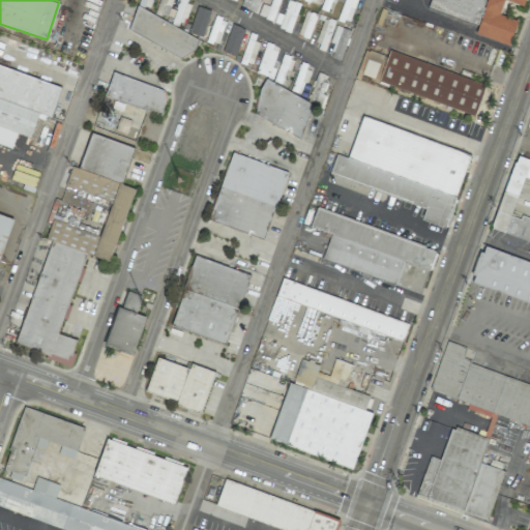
[(291,29),(299,6),(284,0),(270,0),(268,6),(260,3),(260,0),(241,0),(239,8),(291,29)]
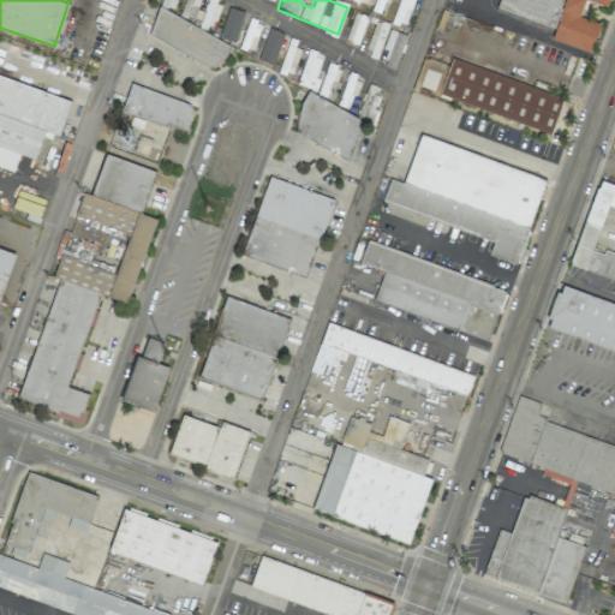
[(400,0),(393,23),(405,27),(415,0),(400,0)]
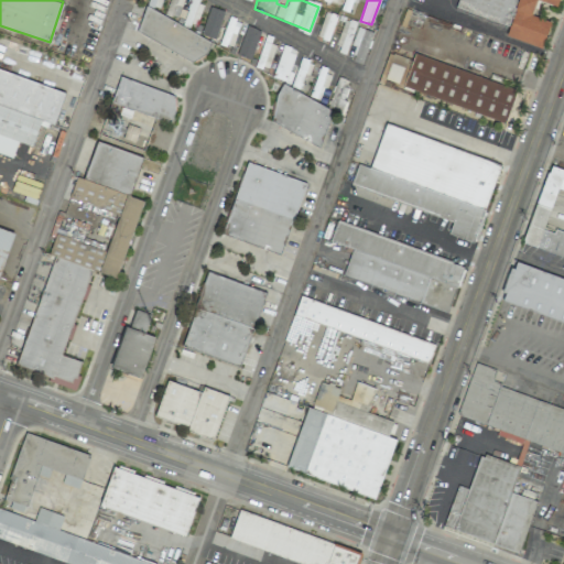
[(458,0),(456,8),(509,28),(506,36),(546,52),(556,24),(533,15),(539,0),(560,8),(562,0),(458,0)]
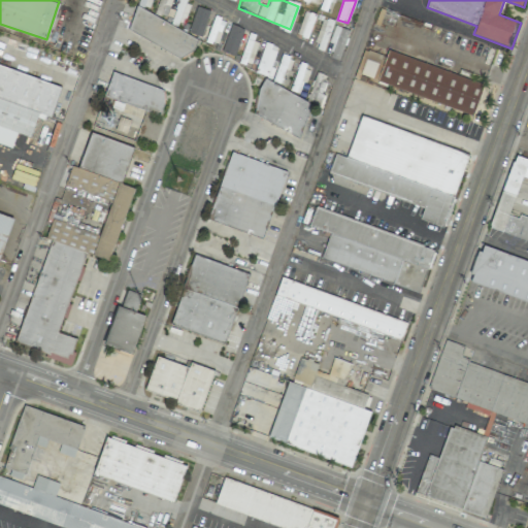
[(196,39),(138,6),(126,28),(185,61),(196,39)]
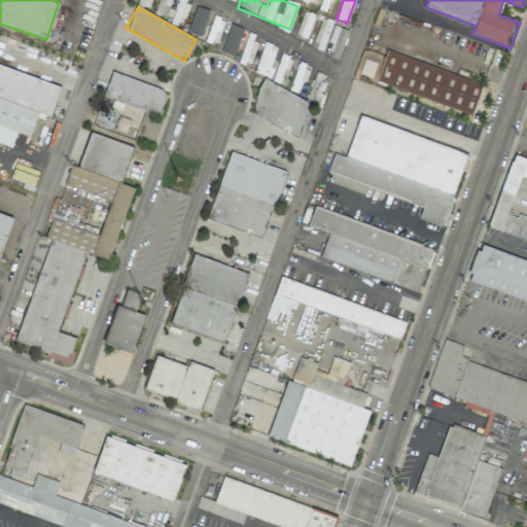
[(201,36),(209,10),(196,6),(187,32),(201,36)]
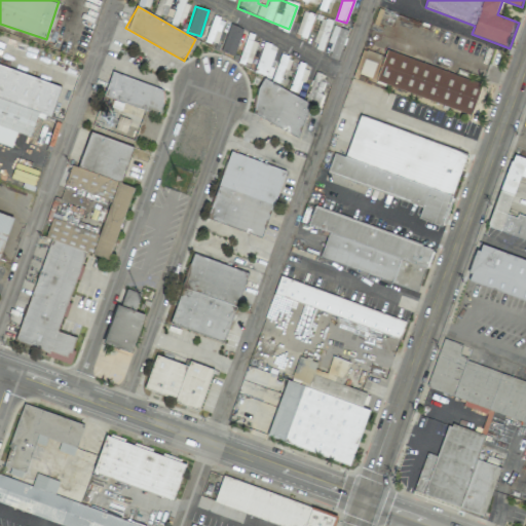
[(314,14),(303,10),(296,35),(307,38),(314,14)]
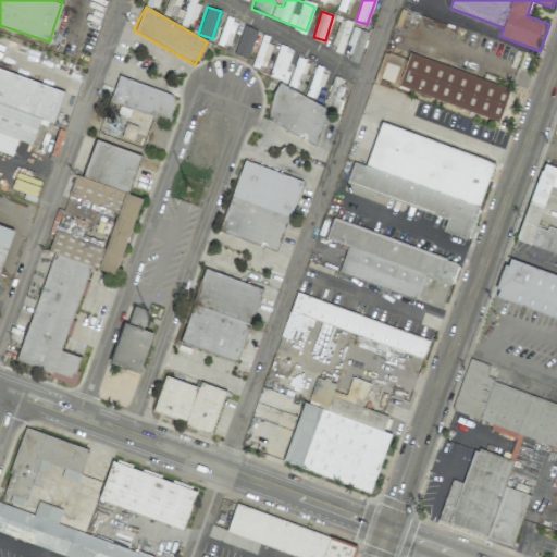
[(237,22),(225,17),(217,44),(229,48),(237,22)]
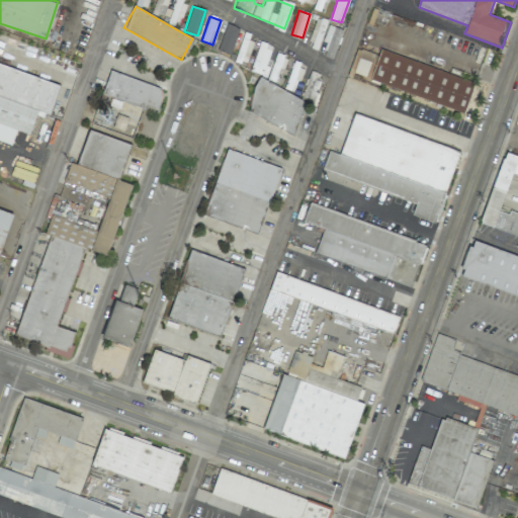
[(238,27),(225,24),(218,52),(232,55),(238,27)]
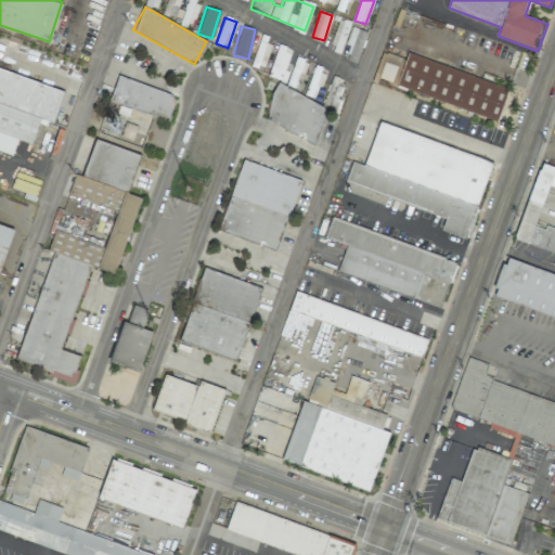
[(267,75),(284,82),(288,73),(283,71),(293,50),(280,44),(267,75)]
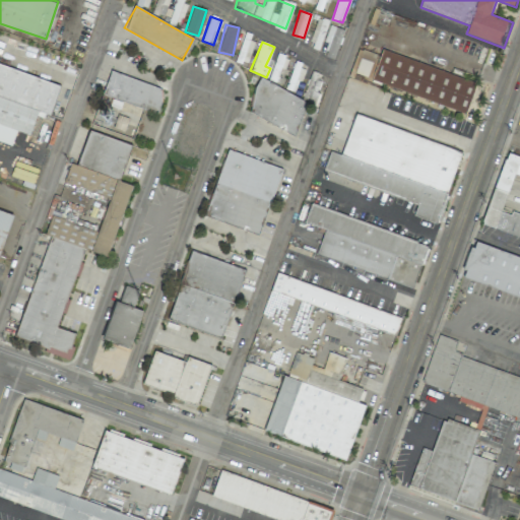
[(378,48),(368,77),(461,111),(472,81),(378,48)]
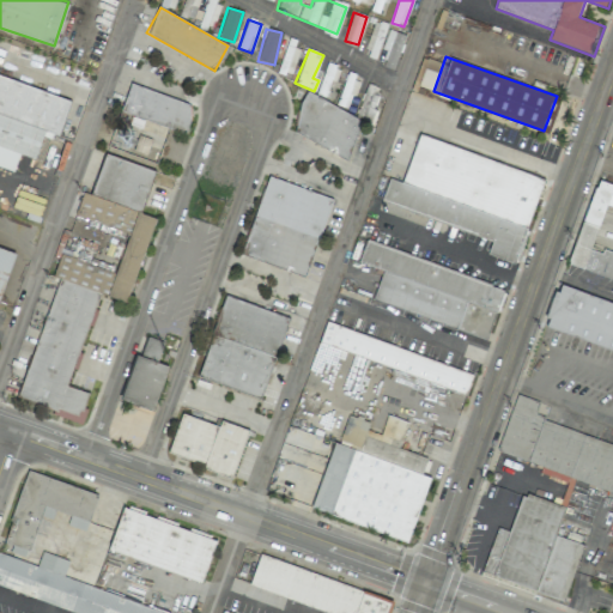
[(71,98),(0,76),(0,167),(13,171),(18,155),(35,159),(44,131),(59,135),(71,98)]
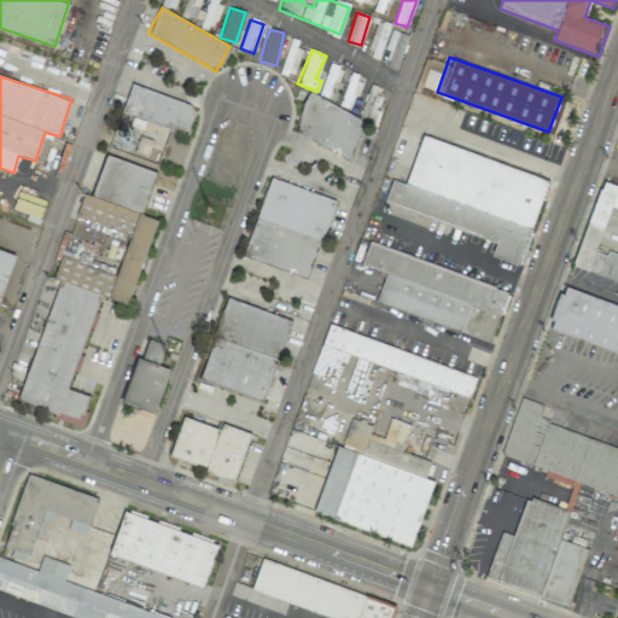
[(121,112),(186,133),(194,105),(130,85),(121,112)]
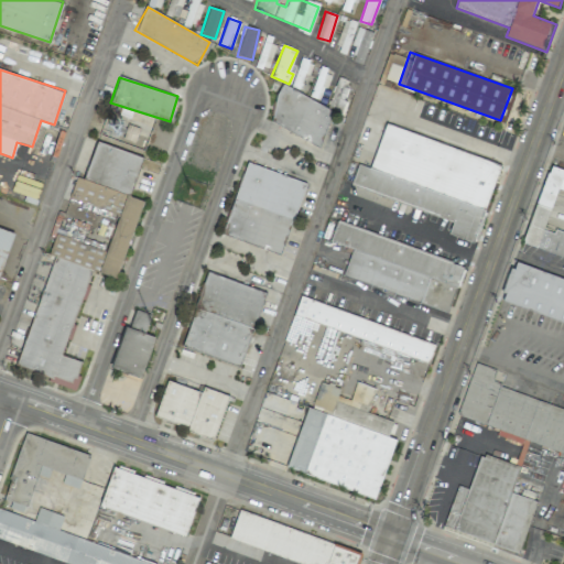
[(343,114),(347,101),(344,100),(349,80),(337,77),(327,108),(343,114)]
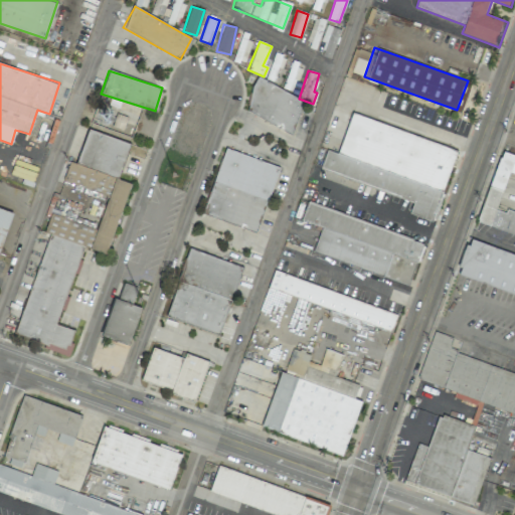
[(306,103),(260,77),(243,109),(290,134),(306,103)]
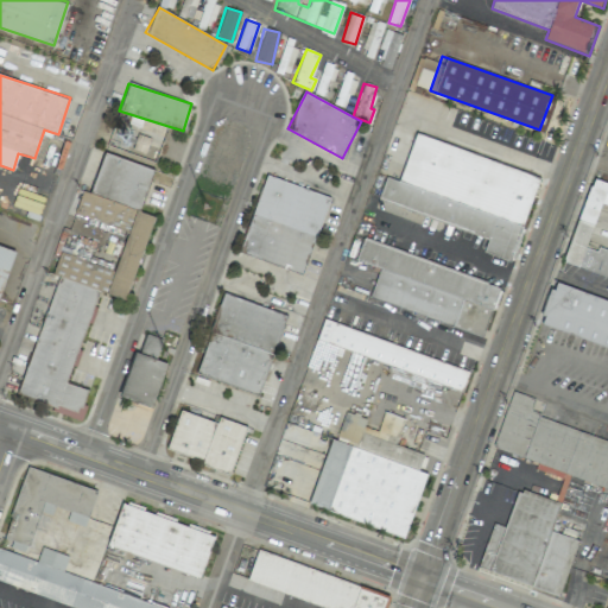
[(145,156),(150,138),(138,134),(143,118),(116,111),(108,146),(145,156)]
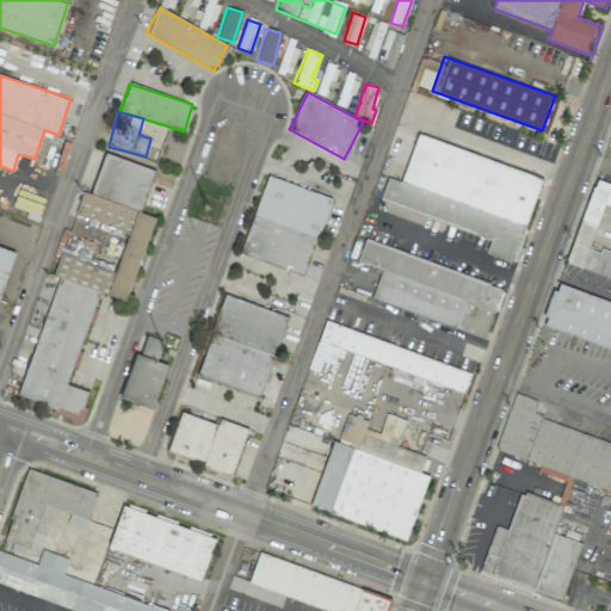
[(414,133),(400,177),(524,220),(539,177),(414,133)]
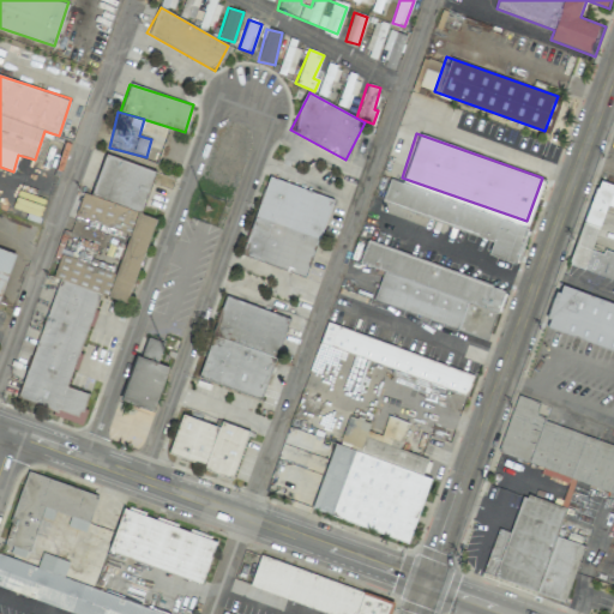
[(19,402),(82,421),(90,393),(68,387),(96,294),(128,304),(154,217),(142,214),(155,170),(103,155),(91,196),(80,192),(65,245),(64,245),(53,278),(55,278),(19,402)]
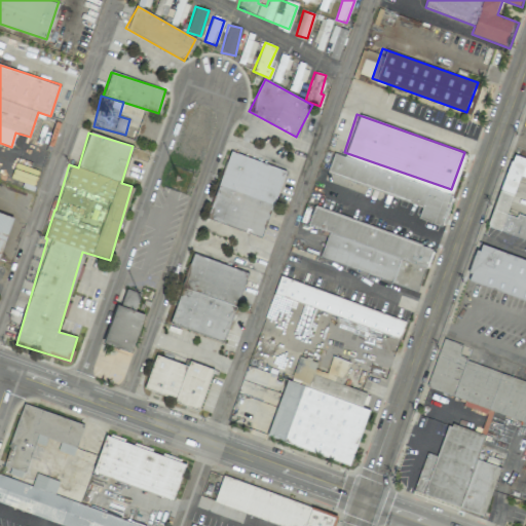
[(207,219),(262,237),(285,170),(229,151),(207,219)]
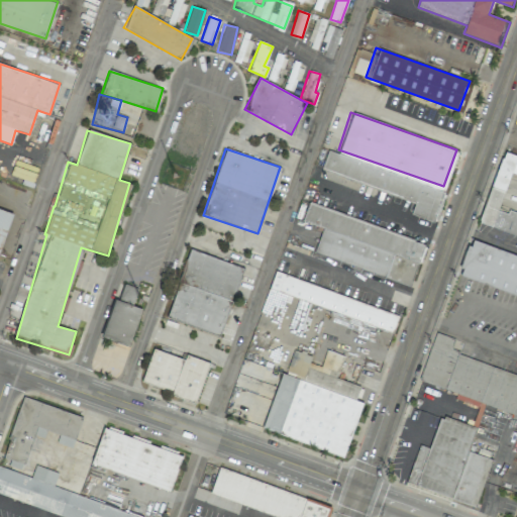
[(325,149),(440,190),(429,223),(406,215),(411,199),(319,167),(325,149)]
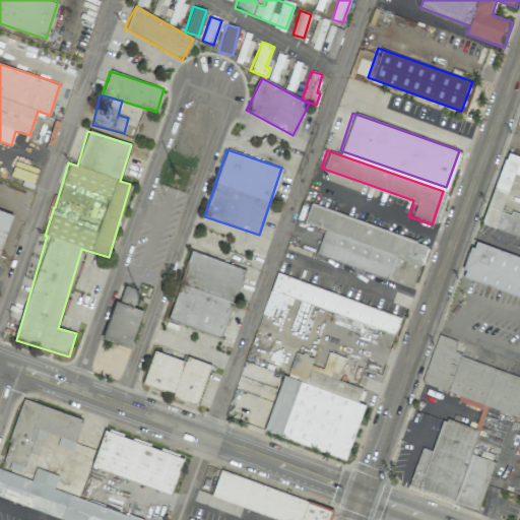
[(519,156),(519,180),(513,178),(512,180),(503,204),(503,205),(519,211),(519,236),(481,221),(491,199),(499,176),(508,152),(519,156)]
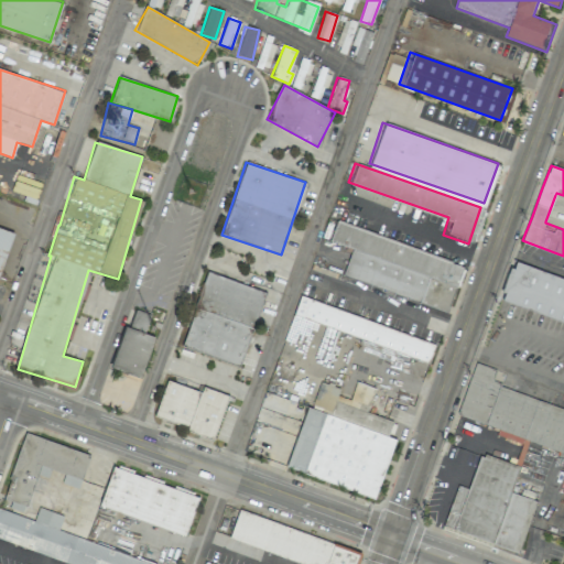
[(334,217),(465,263),(447,314),(342,277),(351,247),(327,237),(334,217)]
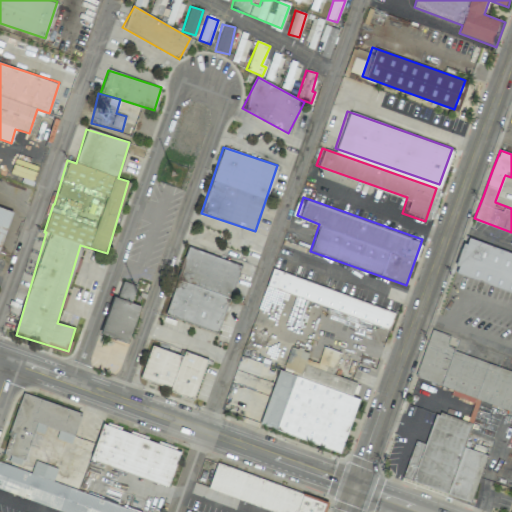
[(0,244),(1,245),(13,209),(0,204),(0,244)]
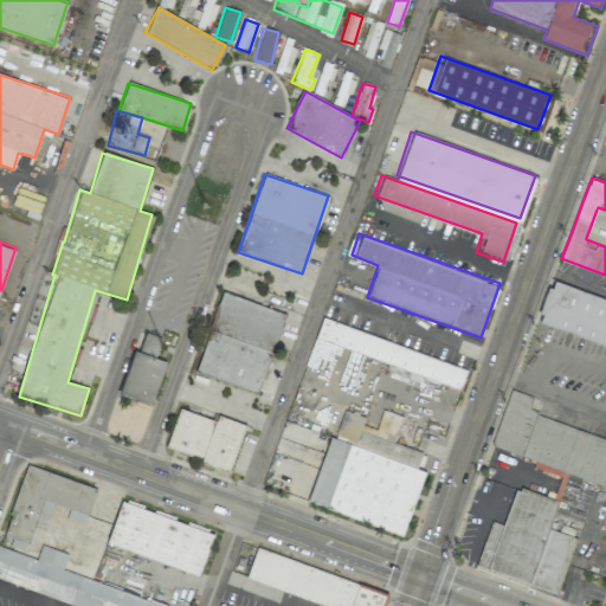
[(550,276),(605,295),(605,346),(535,321),(550,276)]
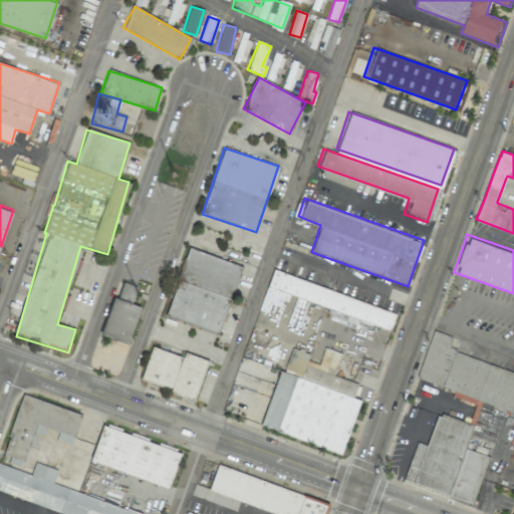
[(241,265),(188,248),(166,316),(219,333),(241,265)]
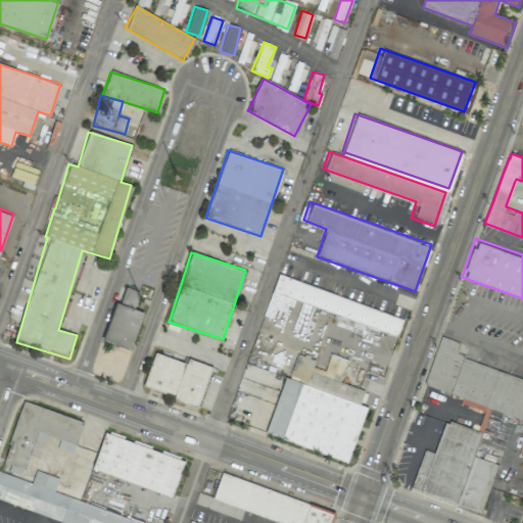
[(277,271),(269,292),(392,339),(400,317),(277,271)]
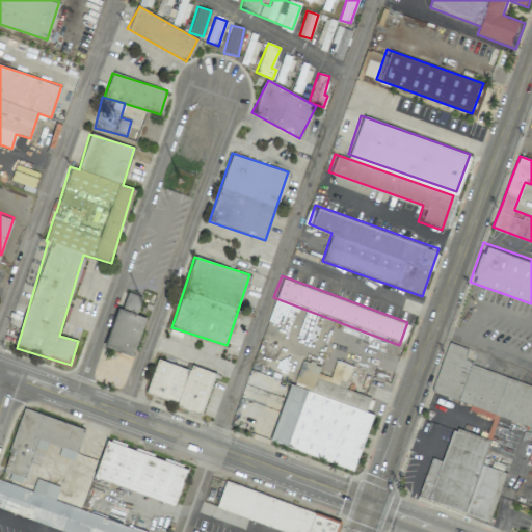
[(145,318),(136,315),(141,296),(124,291),(106,347),(133,356),(145,318)]
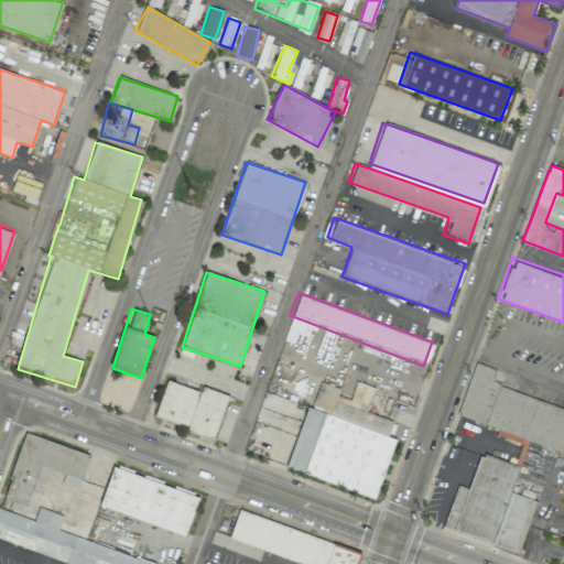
[(500,368),(495,382),(563,408),(563,449),(552,446),(514,551),(434,522),(451,478),(461,481),(474,446),(521,464),(530,438),(454,411),(473,358),(500,368)]
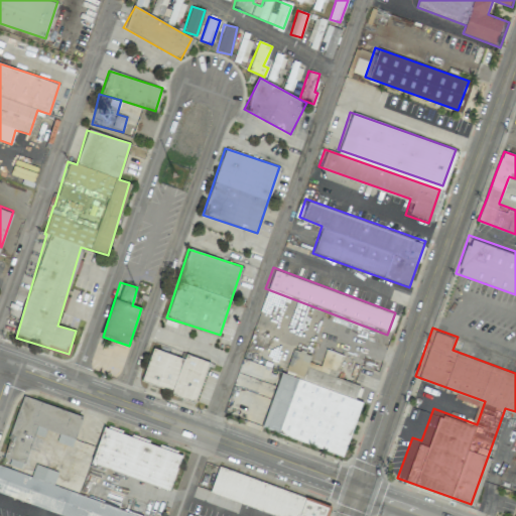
[(287,343),(258,428),(342,457),(362,398),(351,394),(355,383),(343,379),(349,360),(343,358),(337,375),(310,366),(315,352),(287,343)]
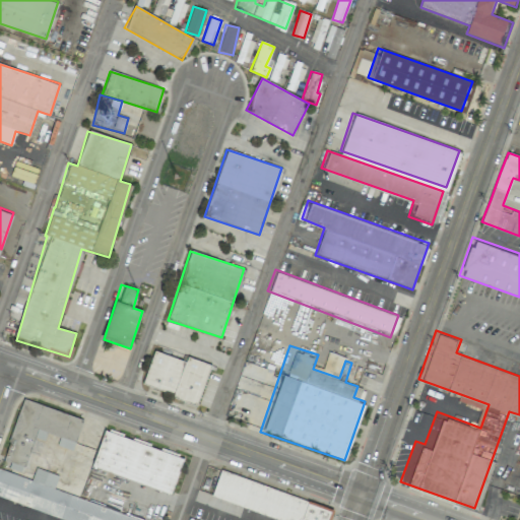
[(142,386),(197,402),(209,364),(187,358),(186,361),(152,350),(142,386)]
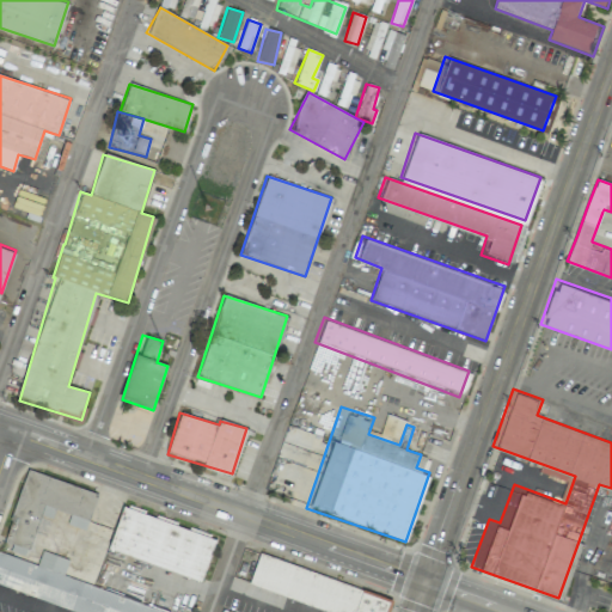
[(97,493),(25,470),(4,542),(12,545),(10,554),(25,558),(40,514),(53,518),(55,509),(69,514),(67,525),(86,530),(97,493)]
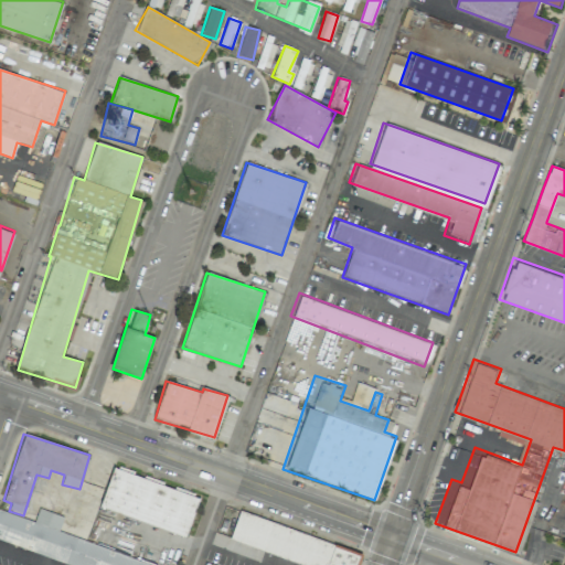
[(99,508),(185,536),(200,496),(113,467),(99,508)]
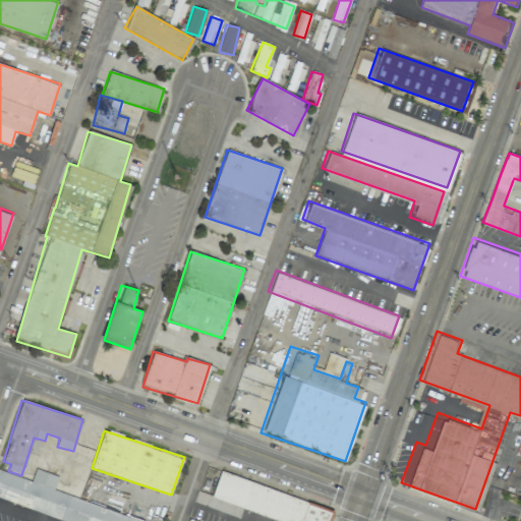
[(0,502),(63,520),(147,520),(53,493),(58,476),(35,469),(32,480),(0,470),(0,502)]
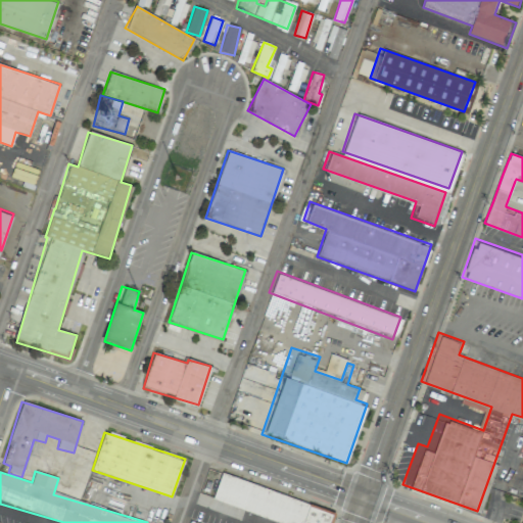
[(212,501),(282,522),(330,522),(335,511),(221,474),(212,501)]
